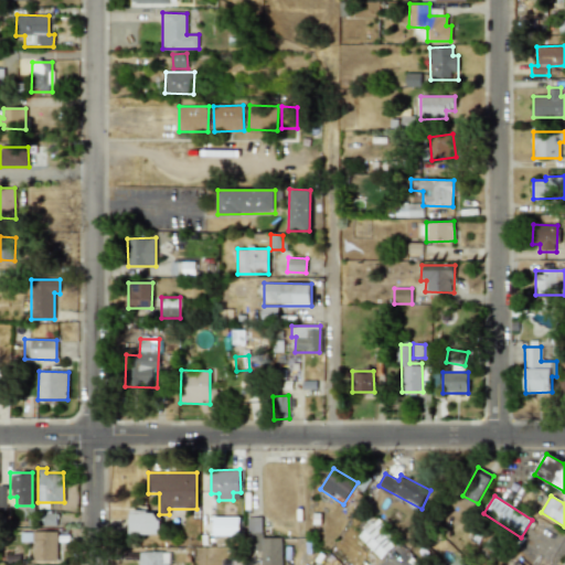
[(129,534),(159,535),(160,512),(129,511),(129,534)]
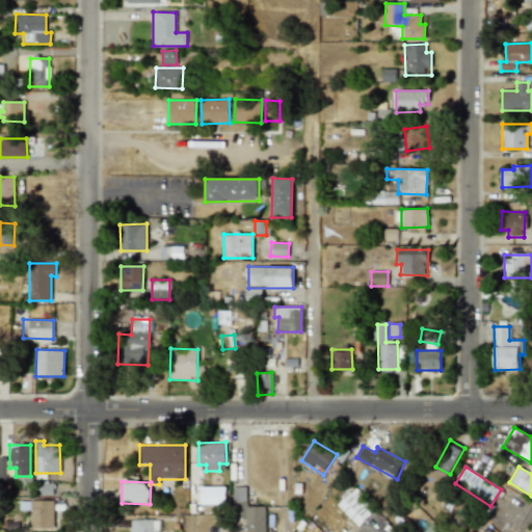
[(225,486),(201,487),(201,505),(225,505),(225,486)]
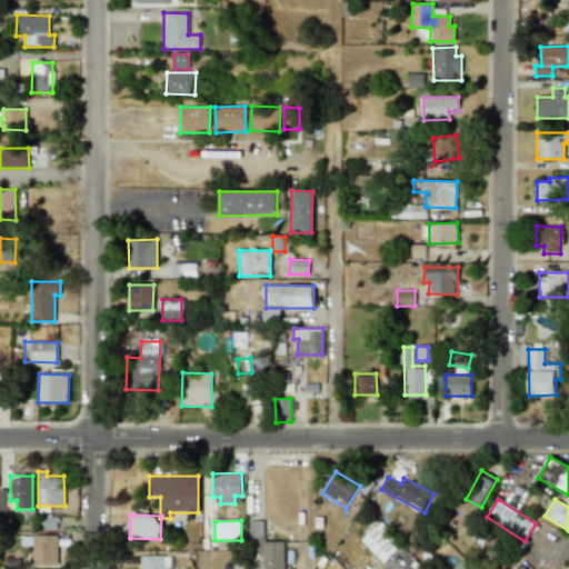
[(283,568),(283,541),(263,542),(263,521),(250,521),(250,555),(262,555),(262,568),(283,568)]
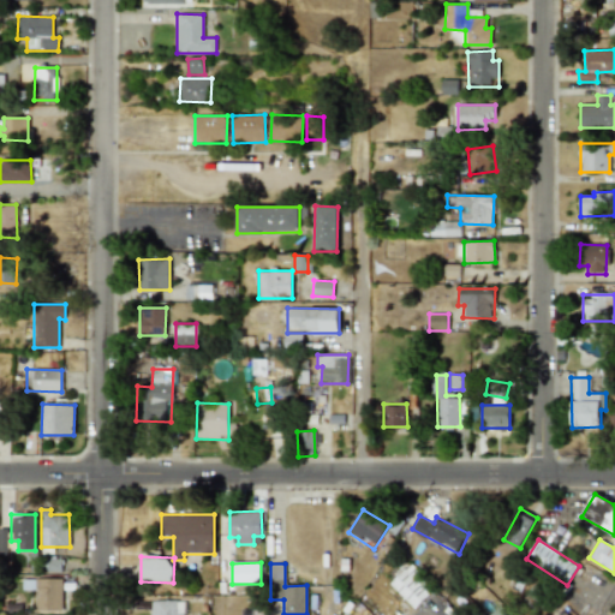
[(431,592),(411,566),(390,583),(412,609),(431,592)]
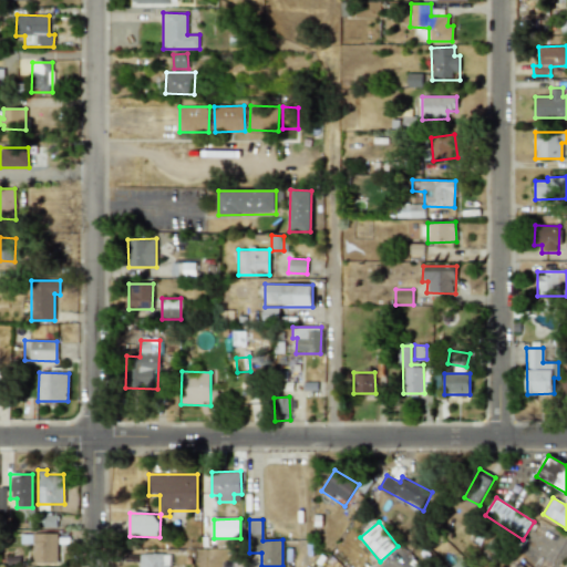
[(58,564),(59,534),(32,533),(32,563),(58,564)]
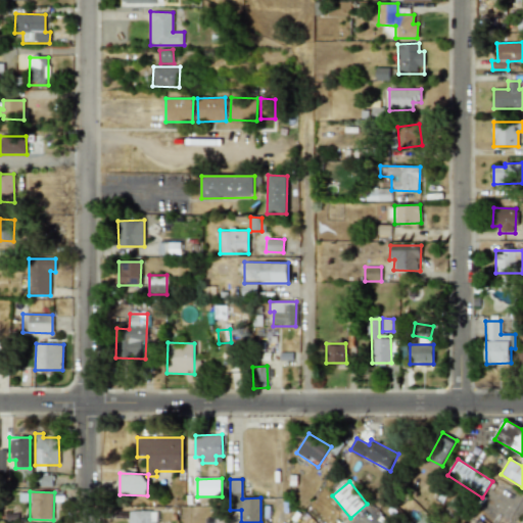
[(154,522),(155,512),(129,511),(129,522),(154,522)]
